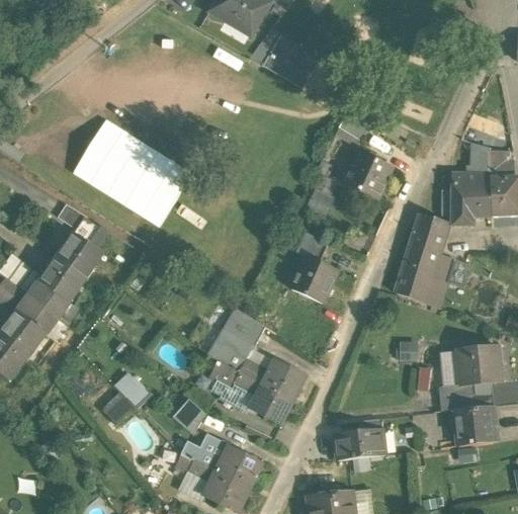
[(270,1),(268,0),(214,0),(208,10),(225,19),(228,14),(254,29),(270,1)]
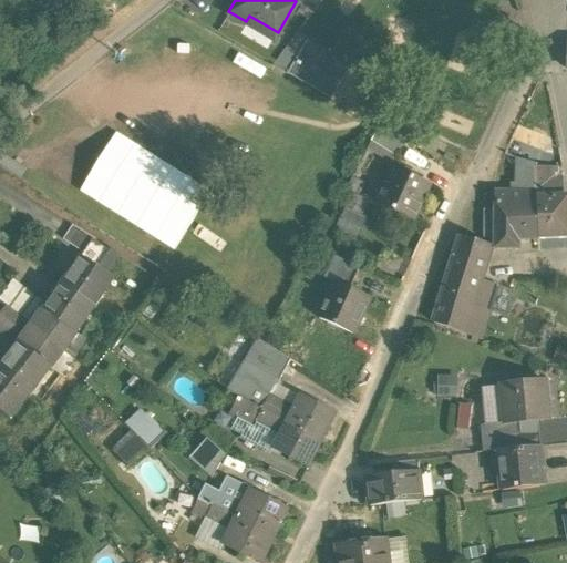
[(518,22),(507,29),(506,34),(511,41),(515,42),(526,36),(518,22)]
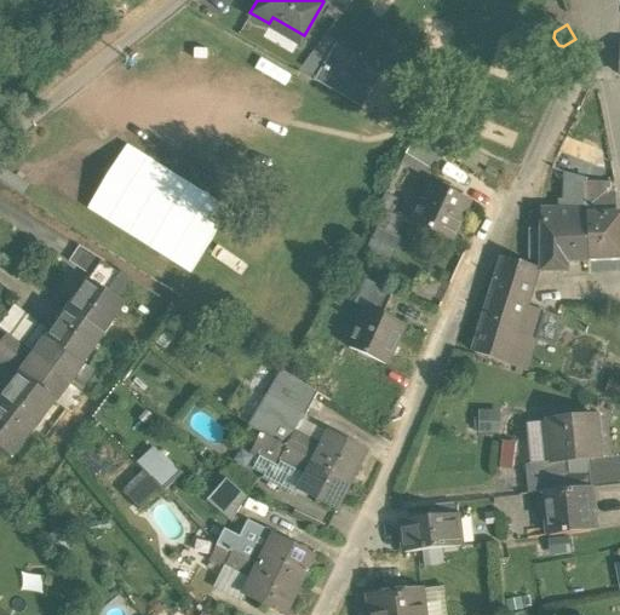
[(363,56),(325,33),(309,56),(300,67),(316,76),(362,103),(383,67),(363,56)]
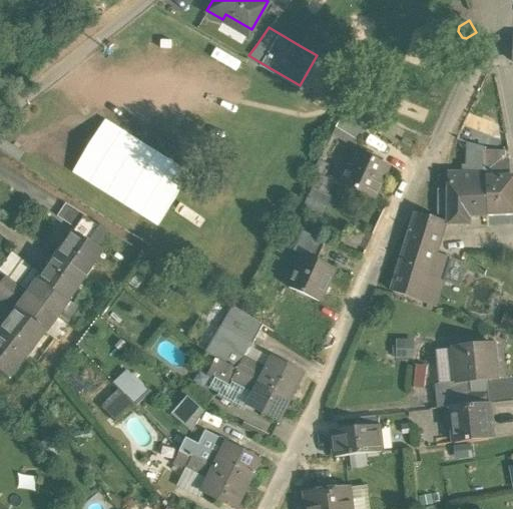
[(331,47),(308,34),(301,46),(317,55),(323,59),(331,47)]
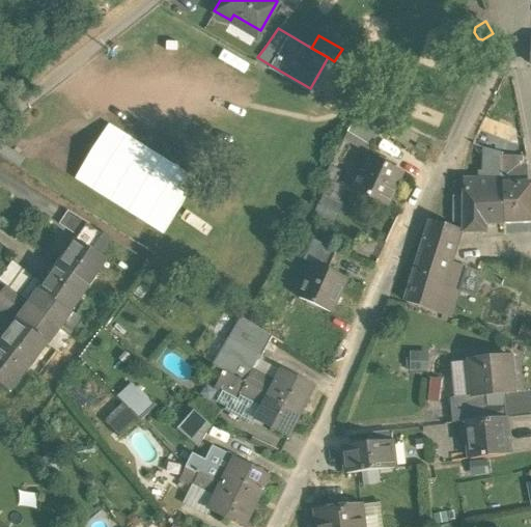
[(379,128),(363,118),(352,120),(347,129),(370,142),(379,128)]
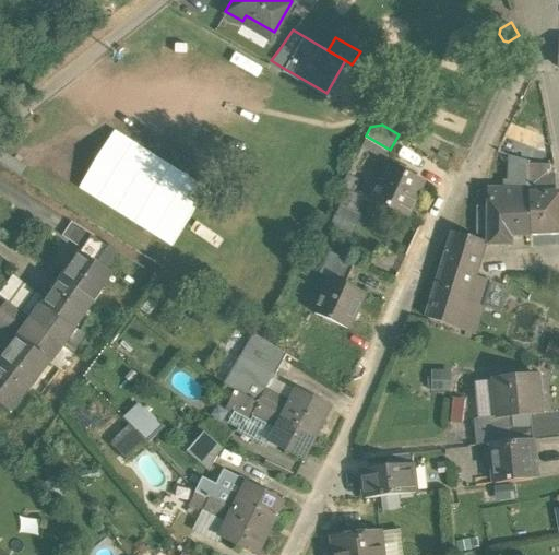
[(439,148),(437,152),(445,157),(448,154),(439,148)]
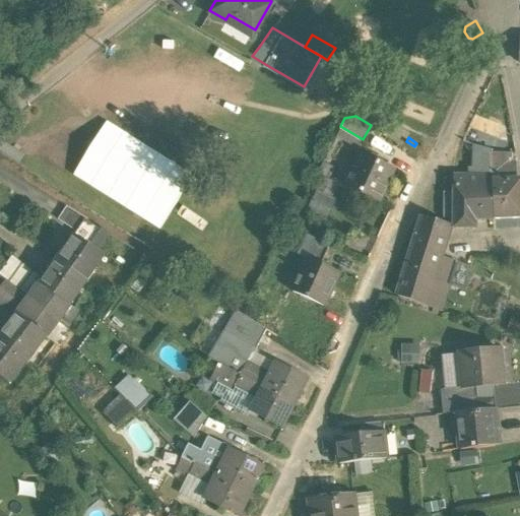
[(492,146),(474,141),(471,165),(468,165),(468,172),(453,172),(454,214),(454,223),(474,223),(474,215),(493,215),(492,160),(492,149),(492,146)]
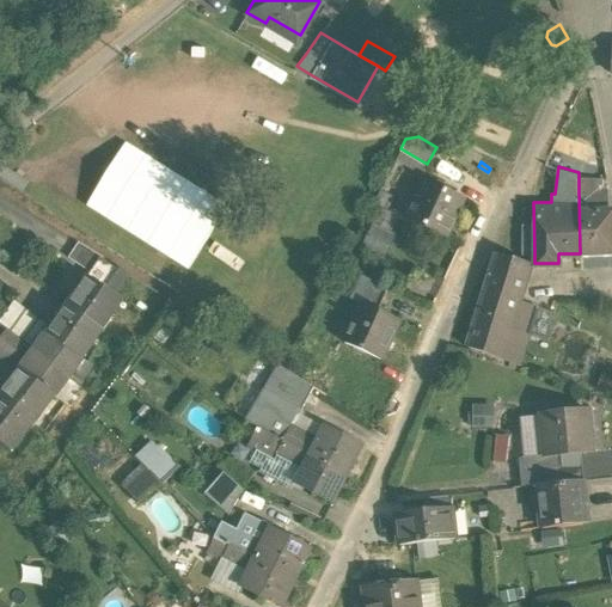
[(604,177),(579,176),(579,189),(600,188),(604,177)]
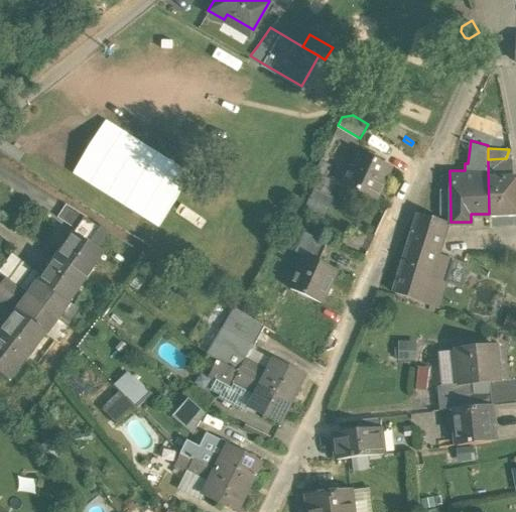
[(390,164),(362,151),(355,166),(351,164),(343,182),(375,198),(390,164)]
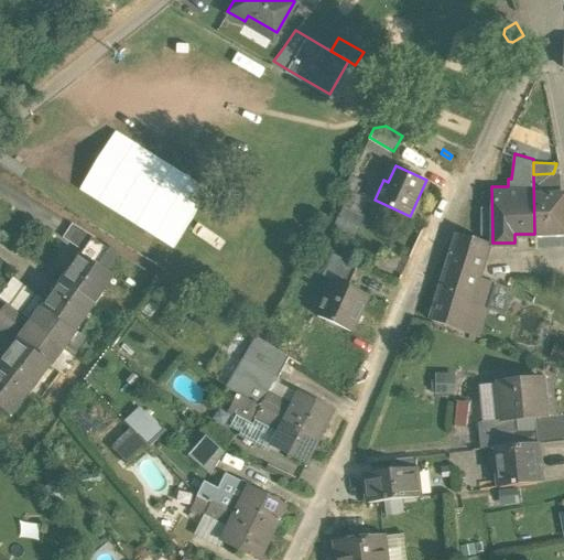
[(553,173),(533,174),(534,234),(563,232),(563,190),(560,191),(559,173),(553,173)]
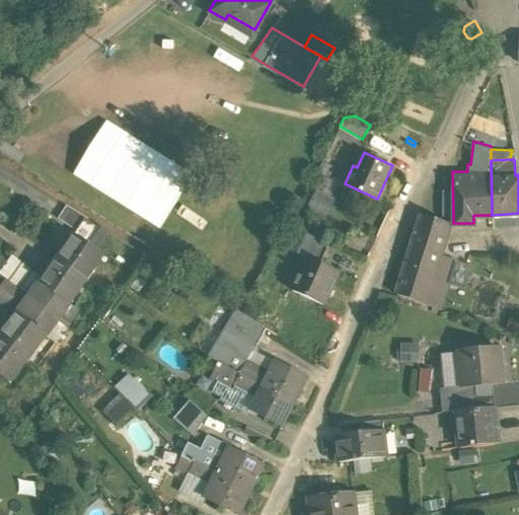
[(452,189),(442,189),(442,215),(453,214),(452,189)]
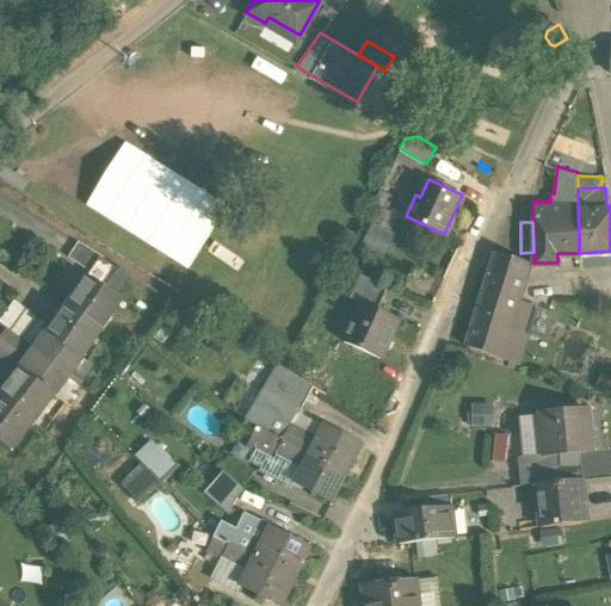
[(388,233),(371,223),(362,242),(378,251),(388,233)]
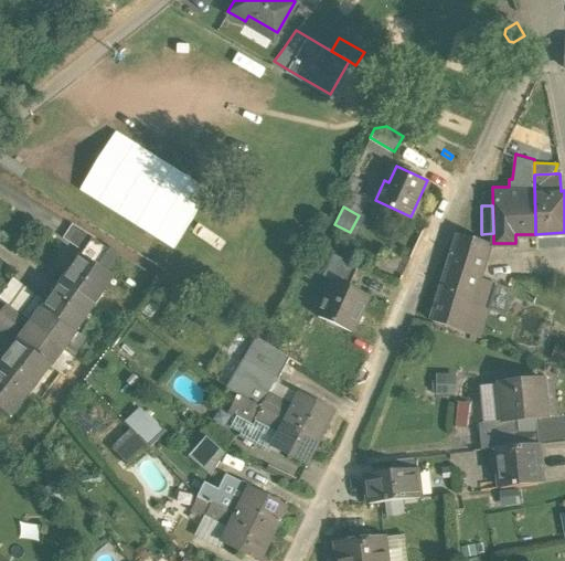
[(94,233),(74,221),(65,235),(83,247),(92,234),(93,234),(94,233)]
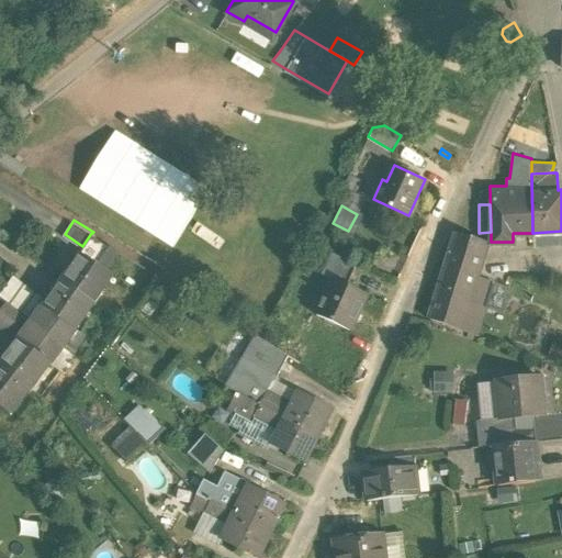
[(456,230),(444,271),(429,316),(475,333),(485,304),(468,299),(486,240),(456,230)]
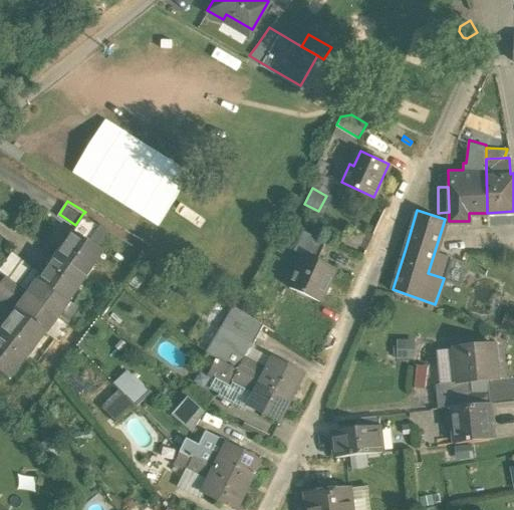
[(75,225),(73,229),(88,239),(98,223),(84,213),(83,213),(75,225)]
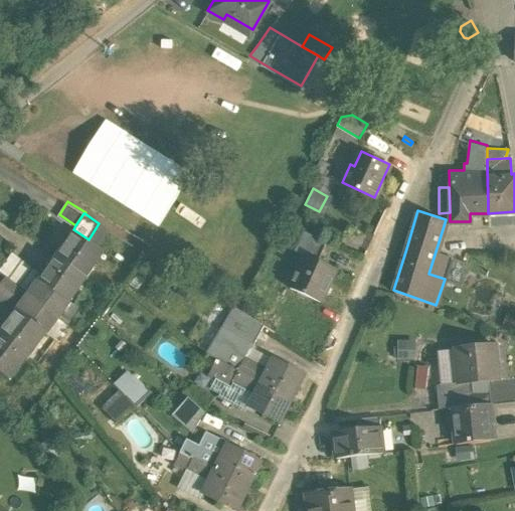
[(73,229),(72,228),(56,253),(86,275),(103,248),(89,239),(73,229)]
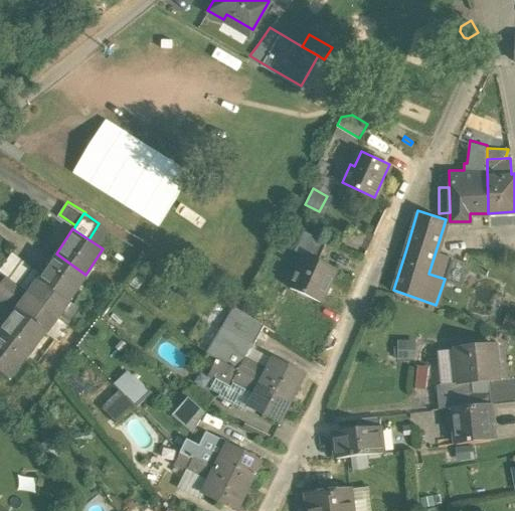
[(326,240),(304,229),(297,244),(306,249),(319,256),(326,240)]
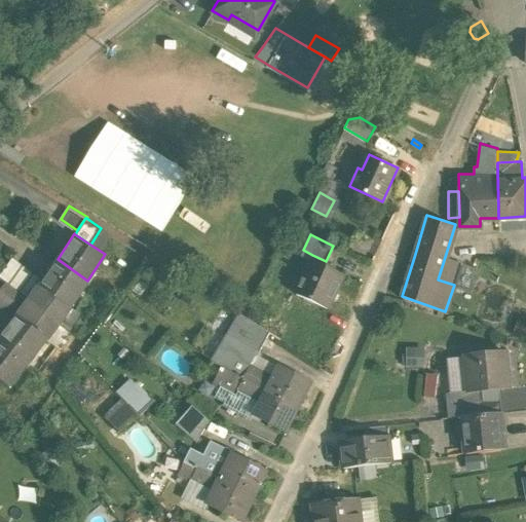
[(312,255),(296,291),(327,306),(342,272),(325,264),(326,261),(312,255)]
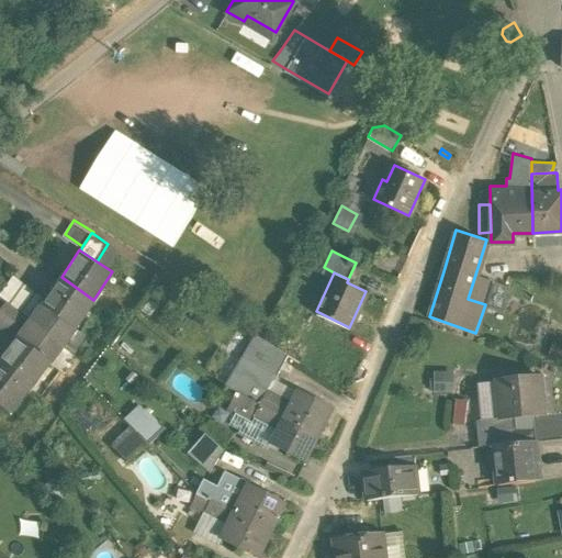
[(93,300),(62,277),(43,303),(43,304),(59,315),(75,326),(93,300)]
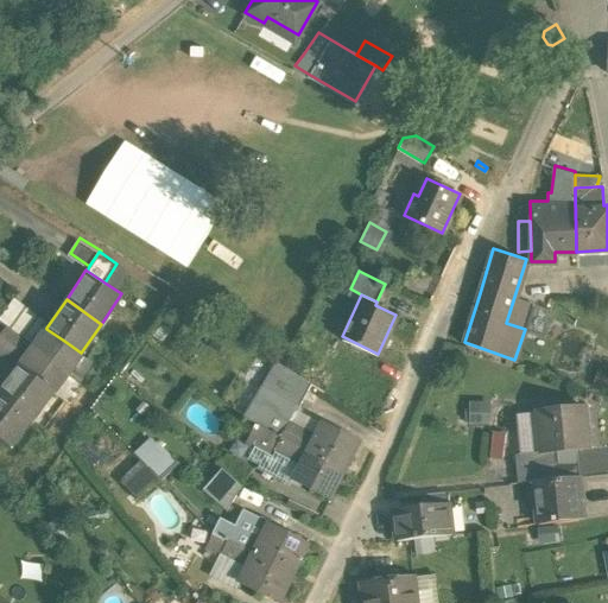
[(33,346),(8,325),(0,334),(0,347),(19,363),(20,362),(33,346)]
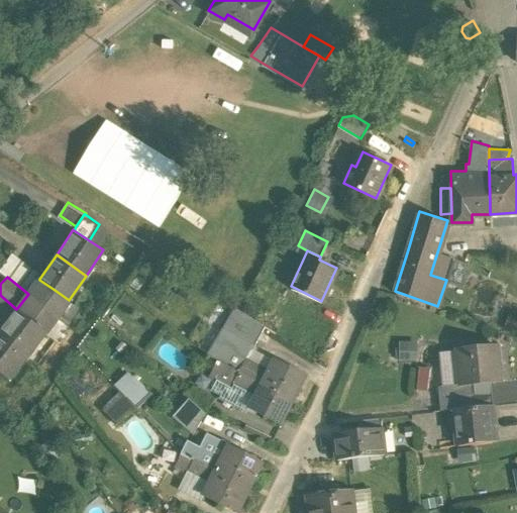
[(39,280),(28,294),(43,305),(55,290),(39,280)]
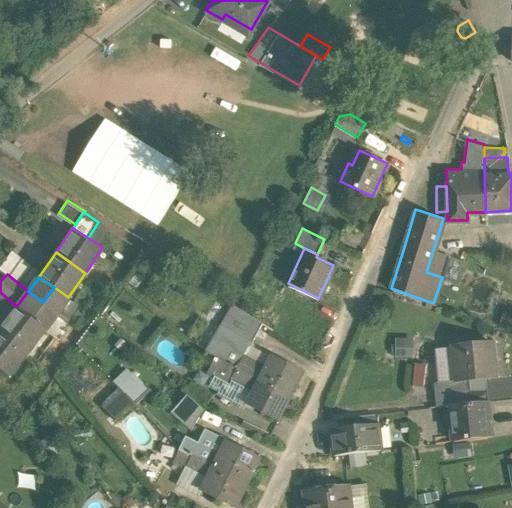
[(54,287),(43,302),(57,312),(68,297),(54,287)]
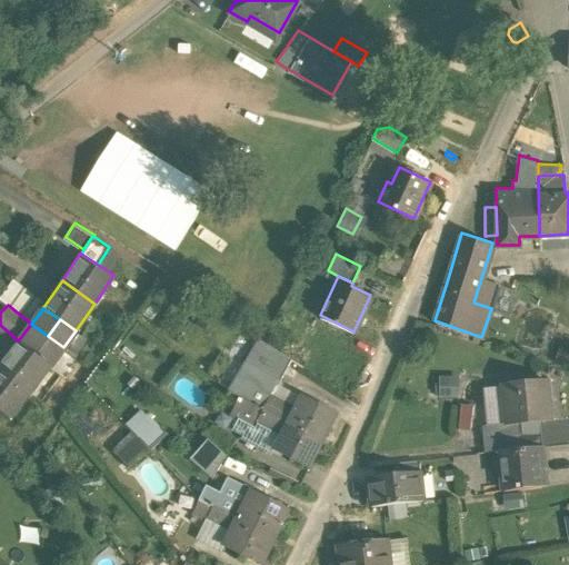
[(48,336),(31,324),(19,339),(36,353),(48,336)]
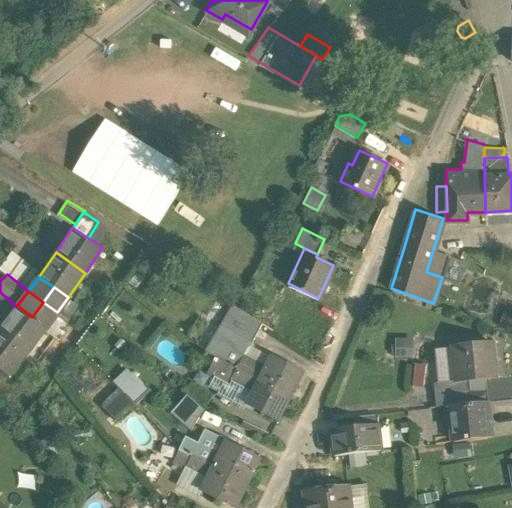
[(57,312),(43,302),(32,317),(45,328),(57,312)]
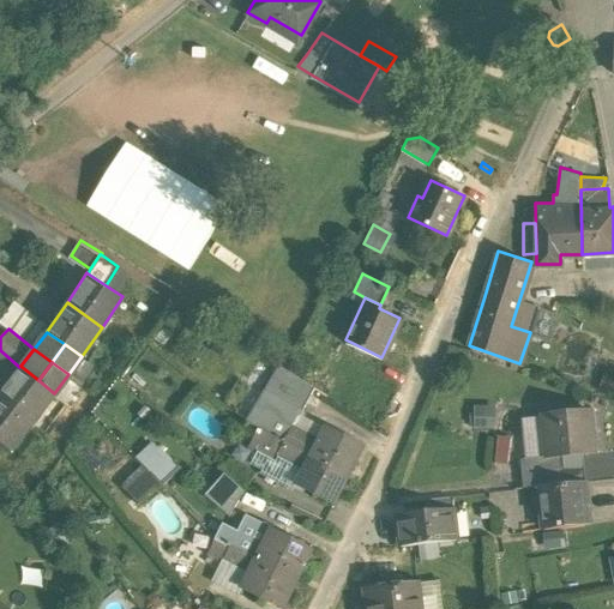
[(314,385),(280,363),(265,386),(300,408),(314,385)]
